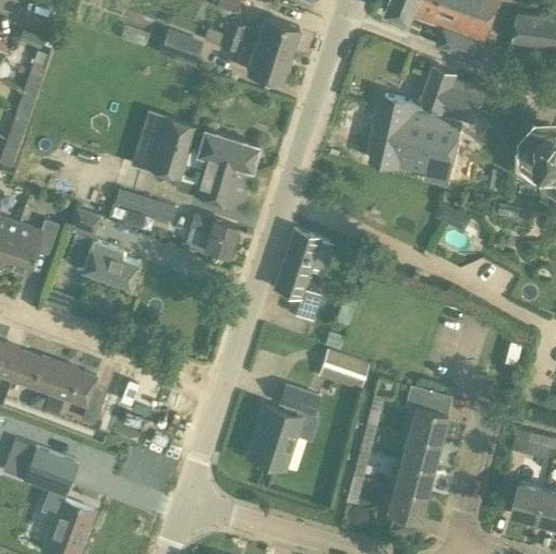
[(218,0),(216,7),(238,13),(241,0),(218,0)]
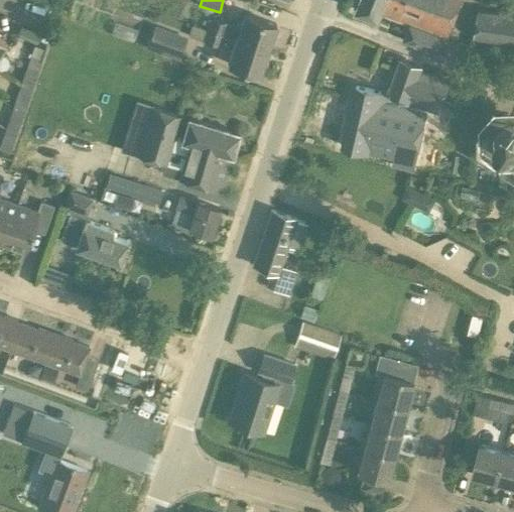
[(362,0),(357,12),(380,21),(382,17),(410,28),(404,43),(443,58),(450,40),(464,0),(362,0)]
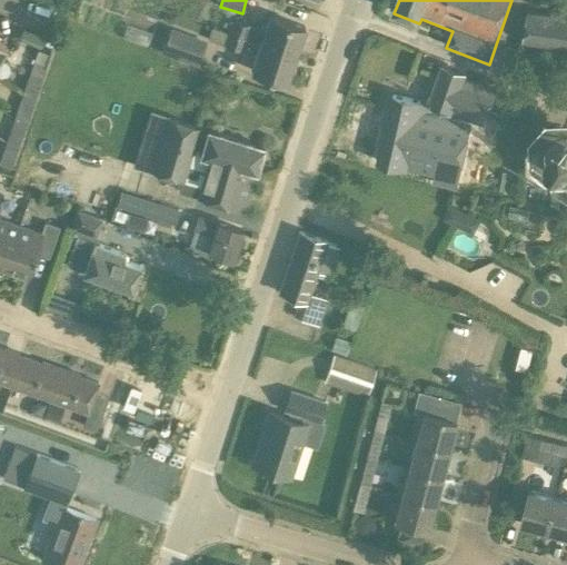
[(566,19),(554,17),(529,13),(523,46),(566,52),(566,19)]
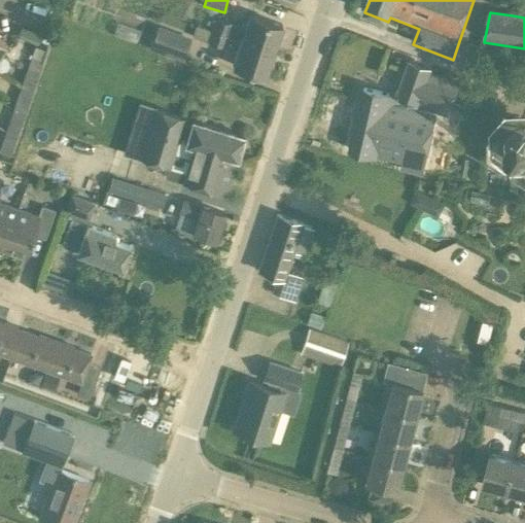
[(217,22),(213,34),(229,38),(241,42),(275,53),(283,27),(250,16),(245,30),(217,22)]
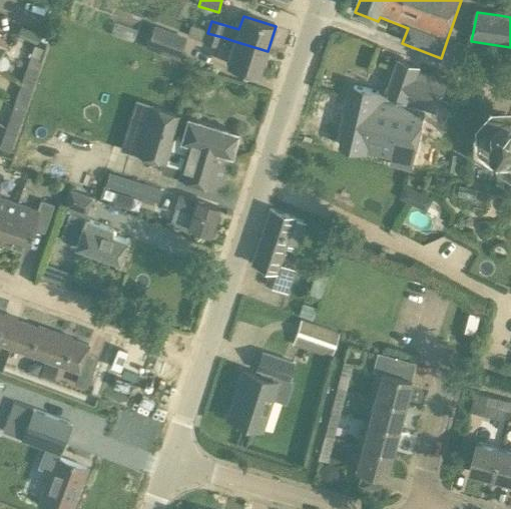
[(222,37),(207,33),(191,27),(188,38),(218,49),(222,37)]
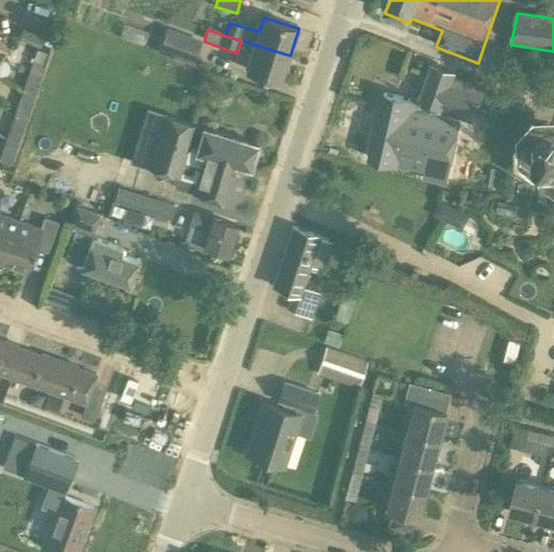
[(45,39),(25,32),(21,41),(40,49),(45,39)]
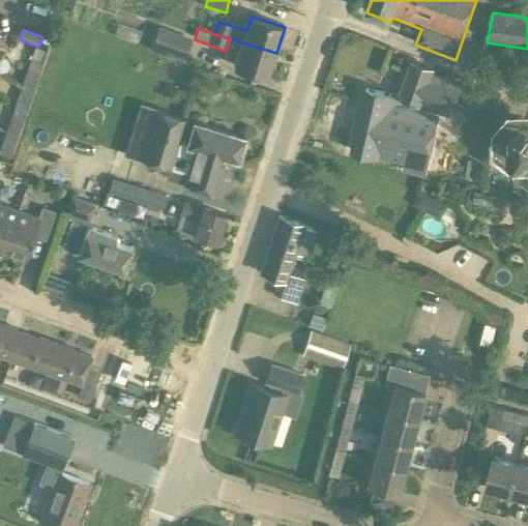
[(182,60),(188,44),(160,34),(154,50),(182,60)]
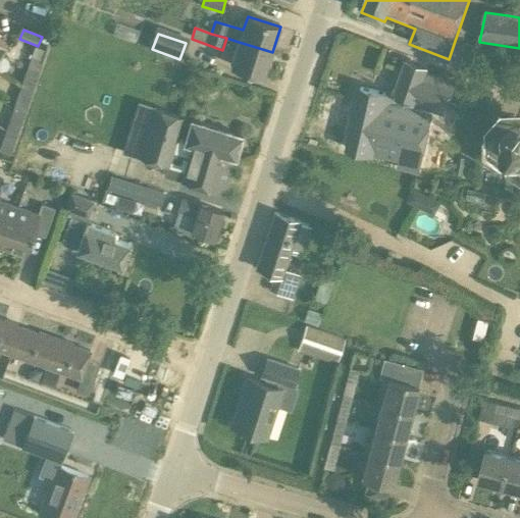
[(239,42),(230,67),(263,79),(272,52),(239,42)]
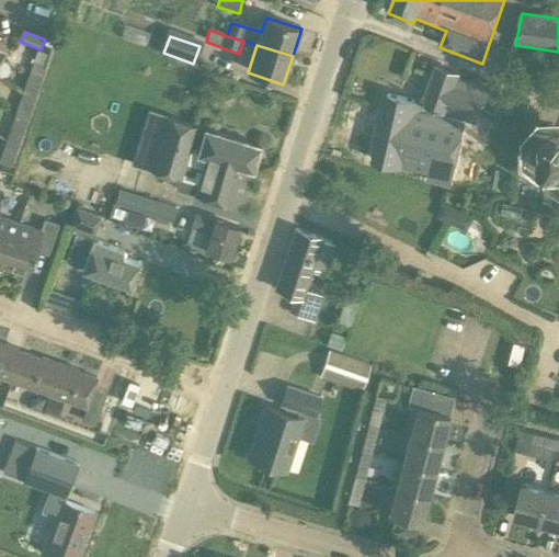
[(33,66),(23,93),(37,98),(46,70),(43,69),(47,56),(38,53),(33,66)]
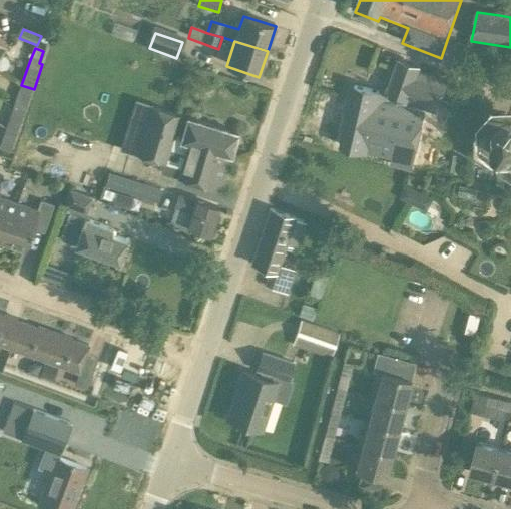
[(422,68),(399,59),(386,95),(354,89),(343,147),(394,157),(392,168),(412,171),(417,147),(425,113),(402,107),(388,105),(390,97),(409,105),(438,115),(449,84),(420,73),(422,68)]
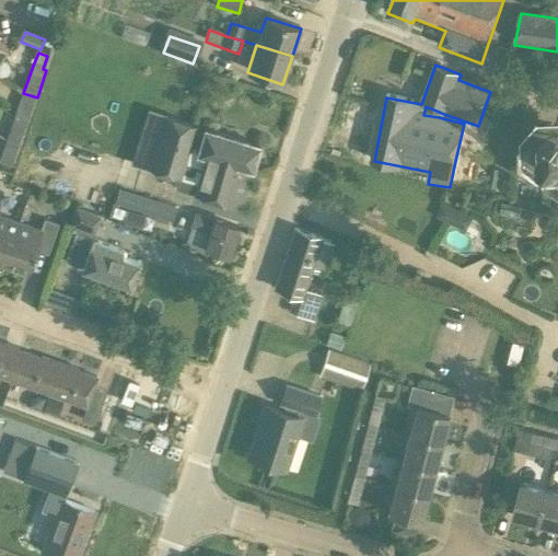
[(23,93),(15,117),(28,122),(37,97),(23,93)]
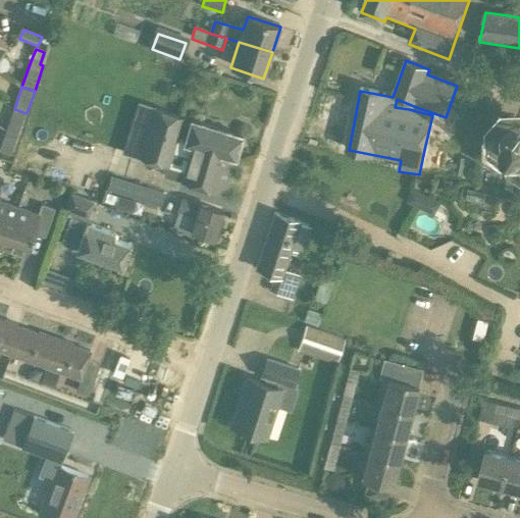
[(168,168),(165,178),(182,184),(182,183),(225,196),(244,137),(192,121),(185,144),(178,142),(185,119),(153,110),(138,105),(122,154),(139,158),(168,168)]
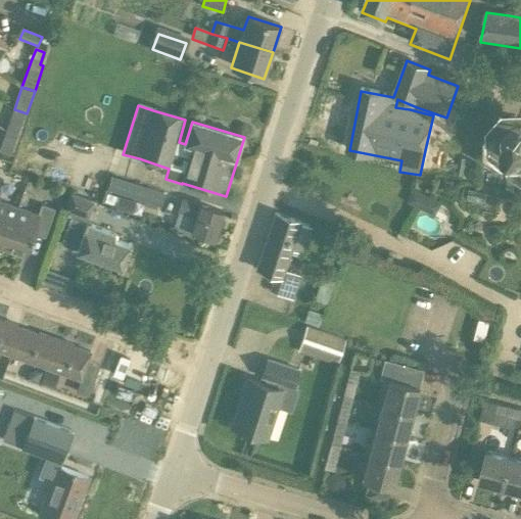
[(14,109),(6,132),(18,137),(27,113),(14,109)]
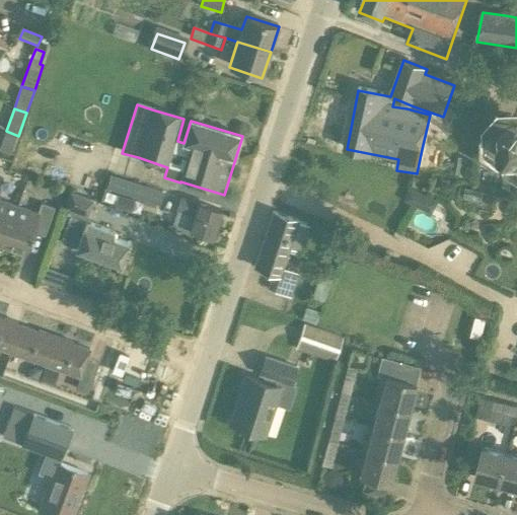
[(490,137),(491,144),(495,151),(501,156),(508,158),(516,158),(516,115),(508,115),(501,118),(495,123),(491,129),(490,137)]
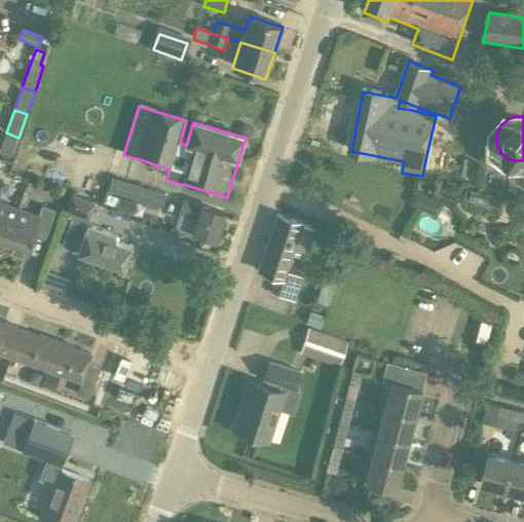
[(19,138),(6,133),(0,149),(0,154),(11,158),(19,138)]
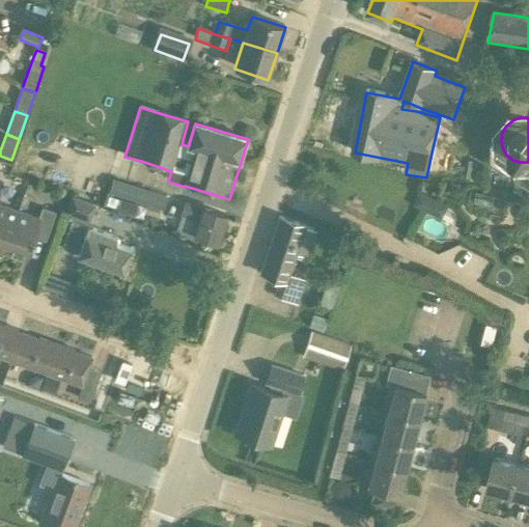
[(122,185),(118,198),(163,212),(167,197),(122,184),(122,185)]
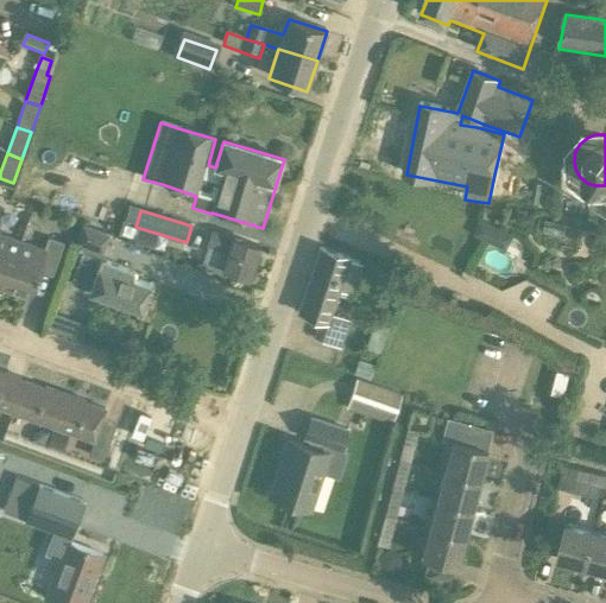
[(0,290),(5,292),(21,243),(0,236),(0,229),(2,223),(0,222),(0,290)]
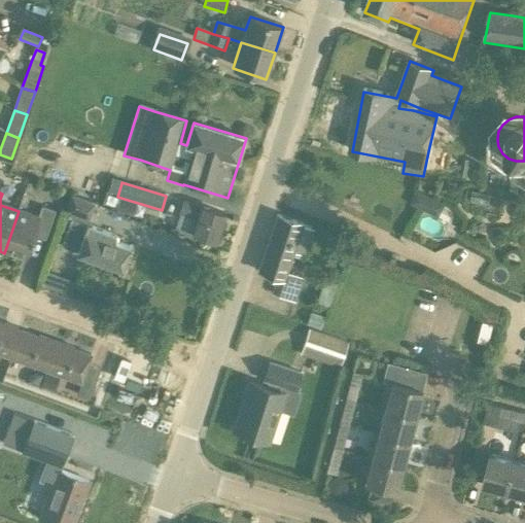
[(429,209),(433,201),(418,193),(412,205),(424,211),(429,209)]
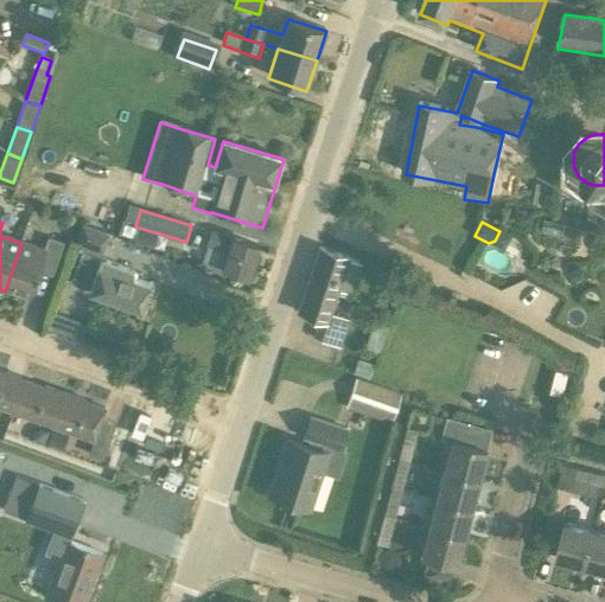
[(84,256),(82,255),(72,285),(90,290),(89,293),(141,312),(151,286),(133,279),(135,271),(101,260),(103,255),(104,255),(110,236),(83,226),(76,245),(87,249),(84,256)]
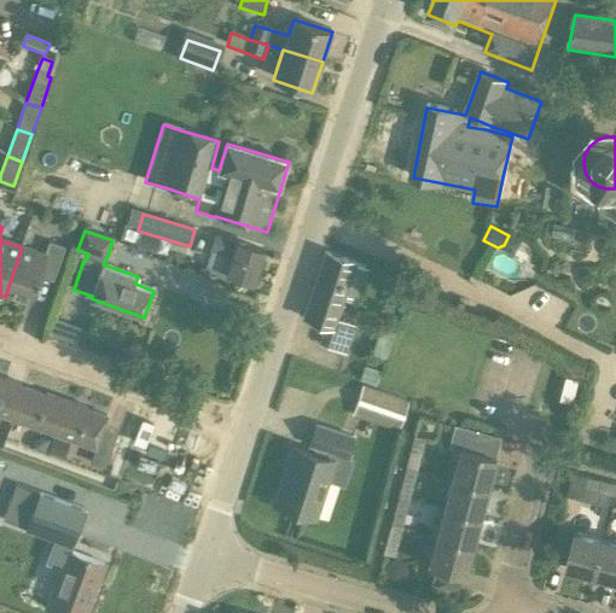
[(226,275),(227,275),(254,285),(265,254),(237,244),(237,243),(215,235),(210,252),(211,252),(205,274),(225,279),(226,275)]
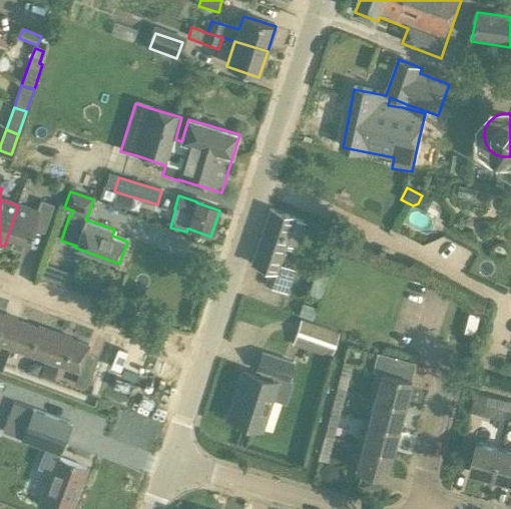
[(38,213),(18,205),(4,246),(25,253),(33,230),(45,234),(54,207),(41,202),(38,213)]
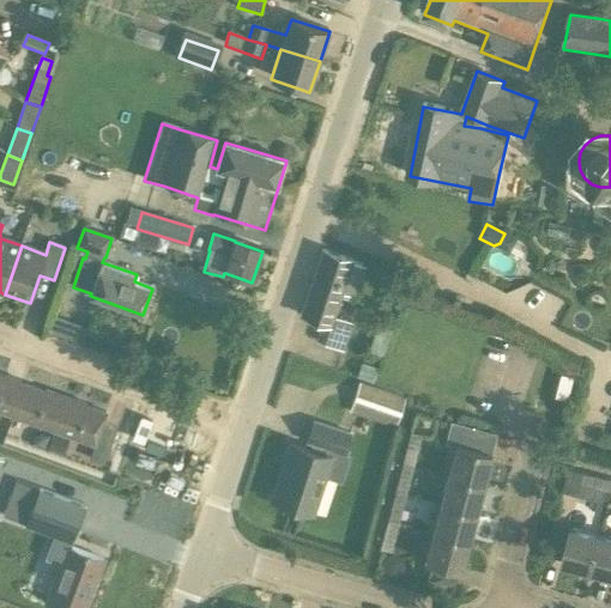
[(367,268),(352,263),(325,253),(302,317),(324,324),(316,344),(344,353),(354,326),(333,318),(342,295),(357,301),(367,268)]
